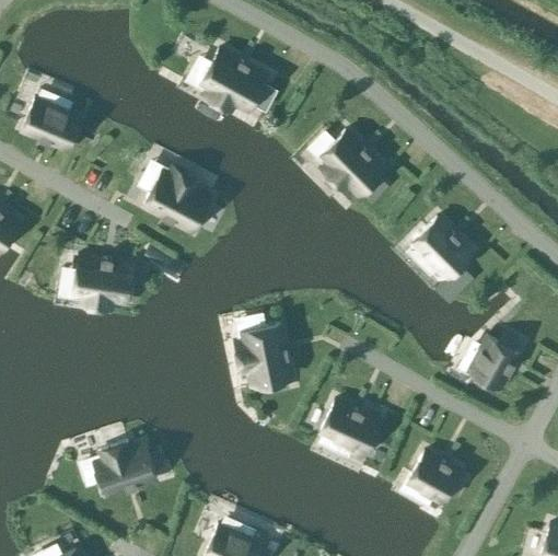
[(251,61),(264,37),(228,18),(214,43),(251,61)]
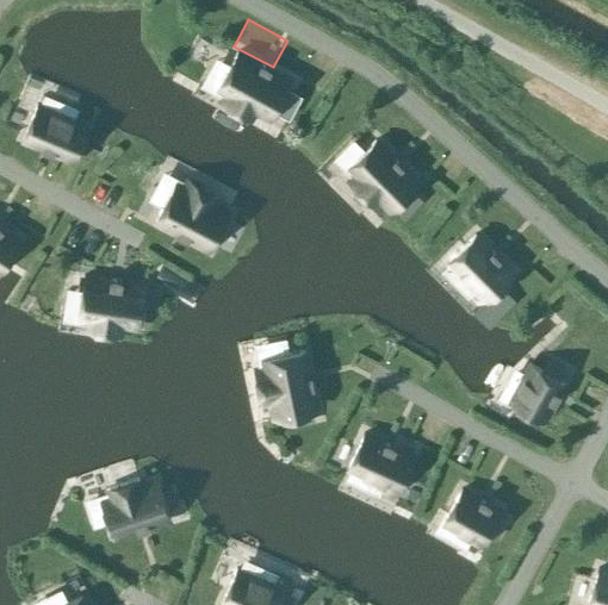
[(273,122),(296,80),(240,50),(218,89),(225,94),(221,101),(256,120),(260,114),(273,122)]
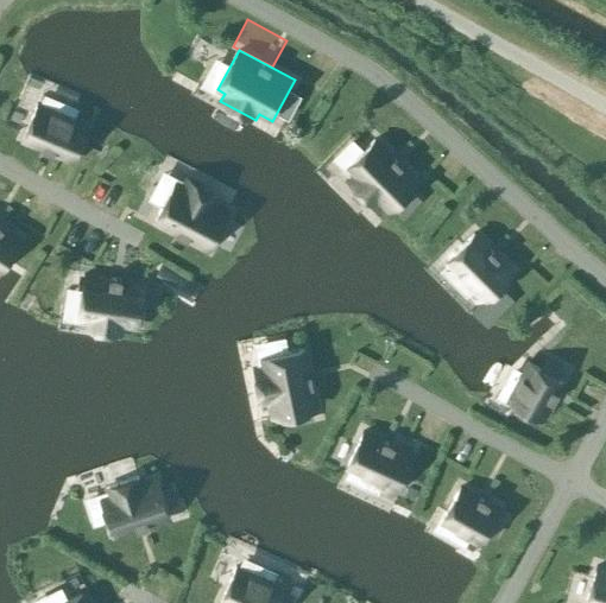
[(21,145),(74,167),(95,118),(76,109),(73,116),(39,102),(21,145)]
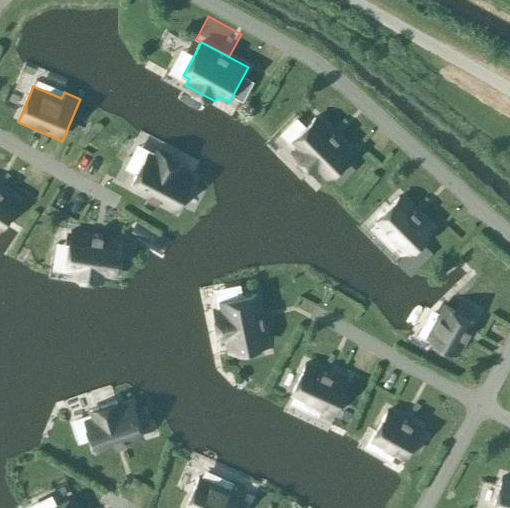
[(328,182),(334,175),(340,182),(353,169),(347,163),(355,155),(318,117),(291,144),(296,149),(291,154),(313,178),(319,172),(328,182)]
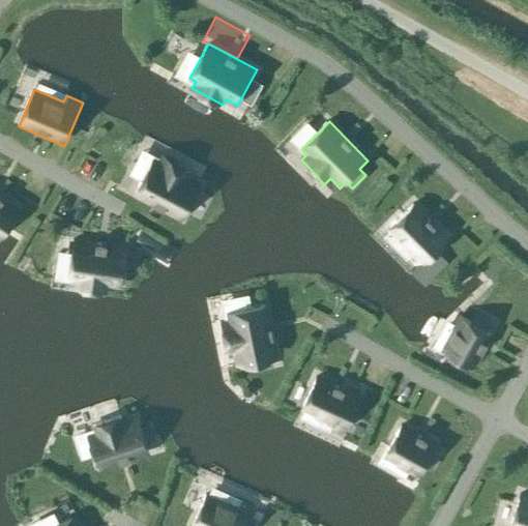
[(136,197),(185,221),(203,183),(192,178),(194,172),(163,157),(159,164),(152,161),(136,197)]
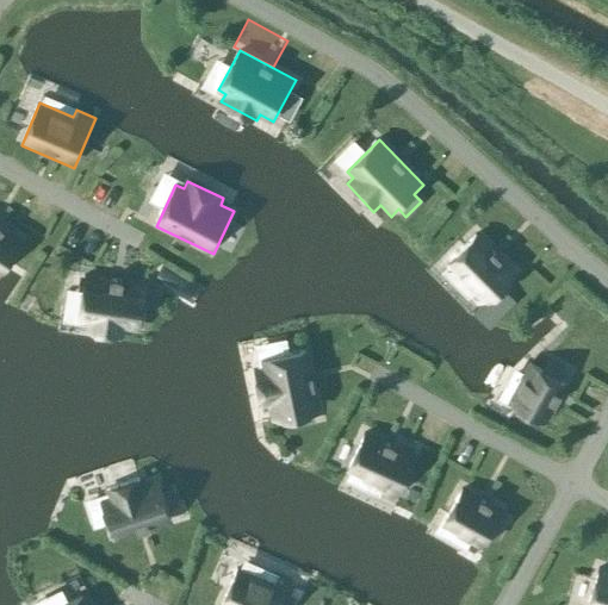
[(0,278),(25,241),(0,224),(0,278)]
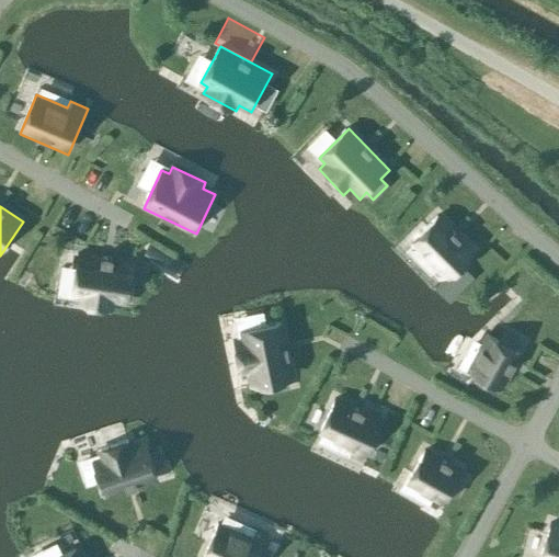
[(442,287),(478,252),(440,215),(410,246),(433,269),(429,274),(442,287)]
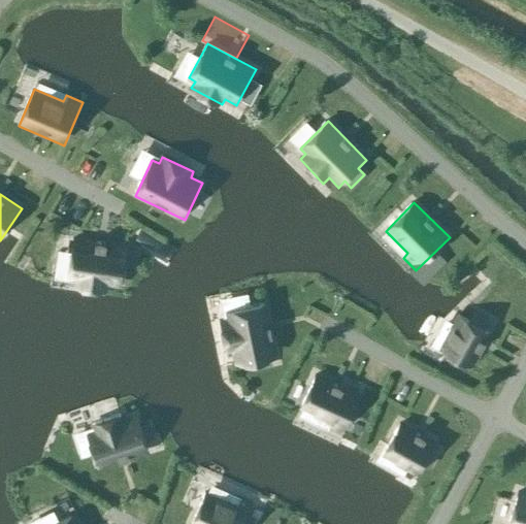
[(122,289),(129,250),(75,238),(68,277),(75,279),(73,286),(108,293),(109,287),(122,289)]
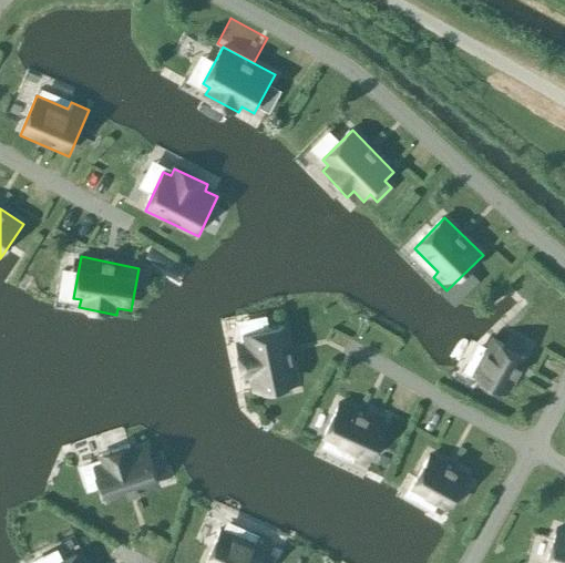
[(253,395),(300,385),(296,360),(291,361),(290,351),(294,350),(288,327),(269,330),(267,317),(237,324),(242,343),(236,344),(244,382),(250,380),(253,395)]
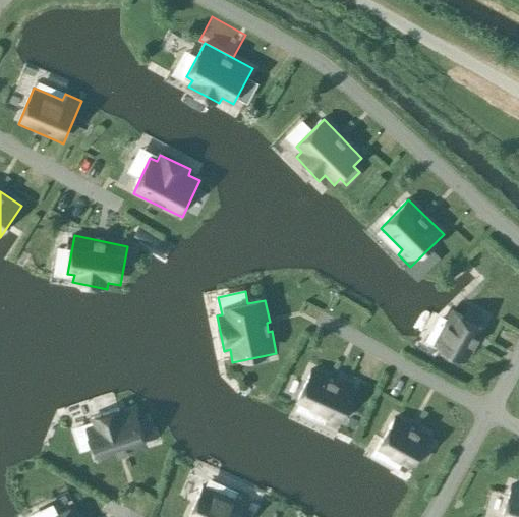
[(467,364),(486,329),(452,310),(433,345),(467,364)]
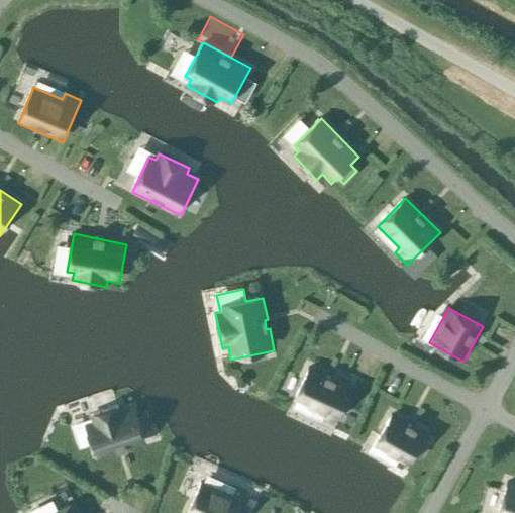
[(328,375),(311,367),(294,403),(297,404),(294,410),(322,423),(325,417),(337,422),(353,387),(337,380),(335,384),(326,379),(328,375)]
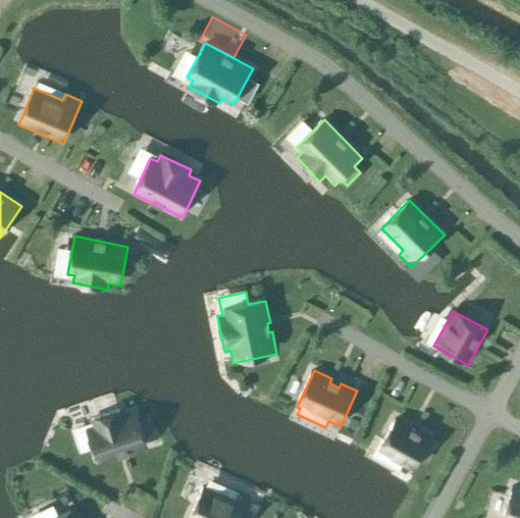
[(82,456),(94,452),(99,467),(150,451),(147,438),(155,435),(151,421),(142,423),(138,412),(125,415),(123,411),(91,421),(93,426),(74,431),(82,456)]
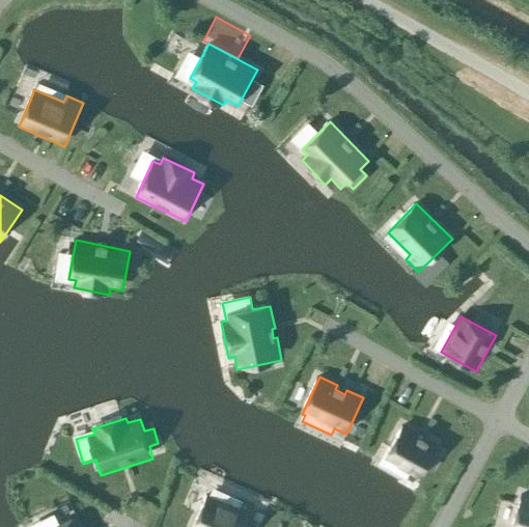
[(420,435),(404,426),(391,450),(388,449),(380,467),(407,481),(410,475),(419,480),(426,468),(436,472),(444,456),(436,452),(439,445),(430,440),(428,443),(418,438),(420,435)]
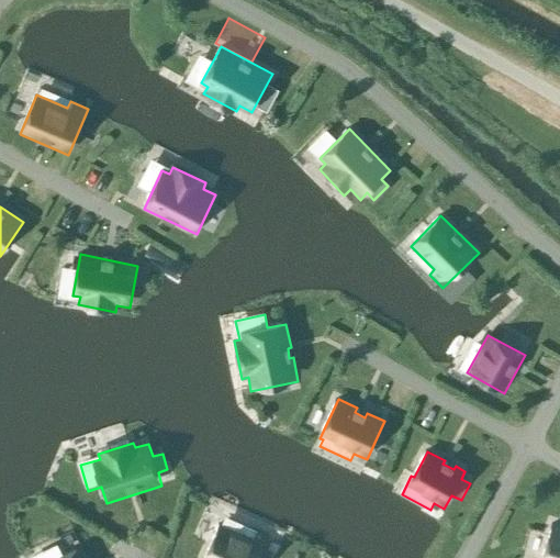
[(261,557),(271,537),(252,528),(250,529),(228,520),(225,526),(221,524),(205,557),(261,557)]
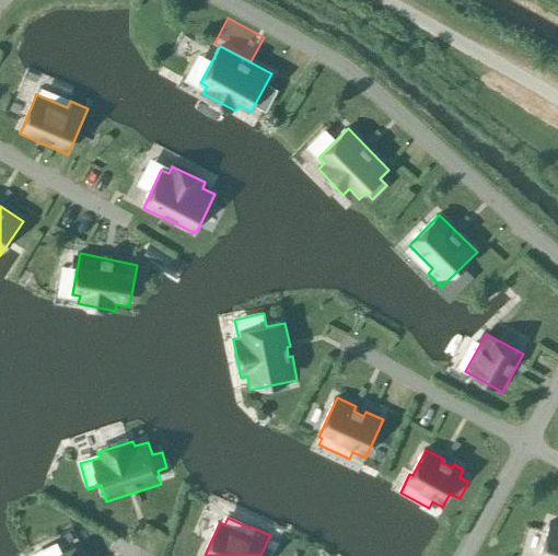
[(557,522),(551,521),(541,555),(557,555),(557,522)]
